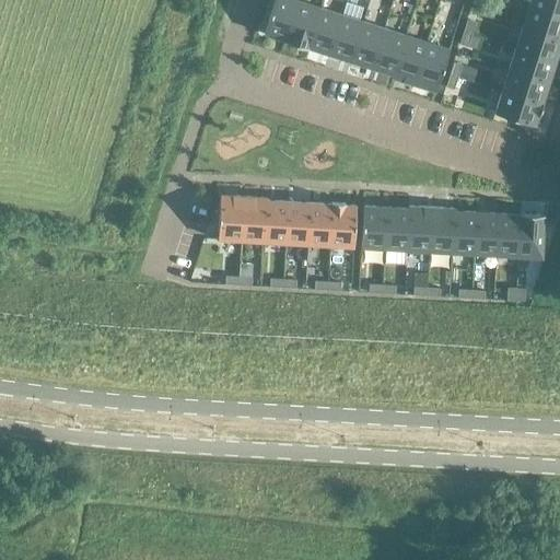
[(286,42),(299,1),(294,0),(273,0),(264,34),(286,41),(286,42)]
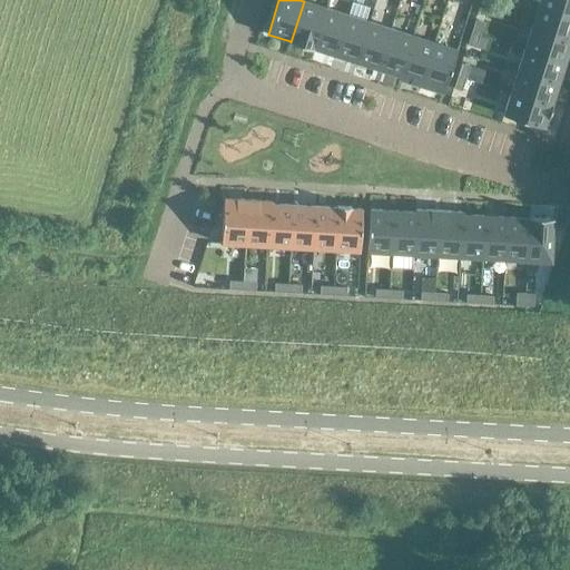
[(569,16),(569,0),(540,0),(538,7),(569,16)]
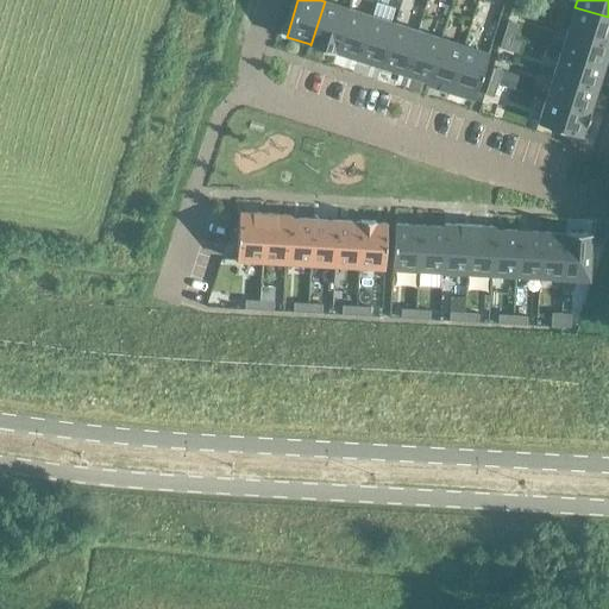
[(334,52),(349,8),(325,1),(311,45),(311,44),(309,46),(334,54),(336,52),(334,52)]
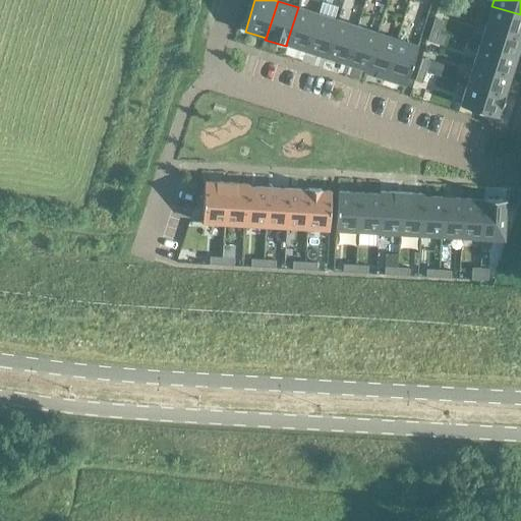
[(520,14),(491,6),(485,25),(520,37),(520,14)]
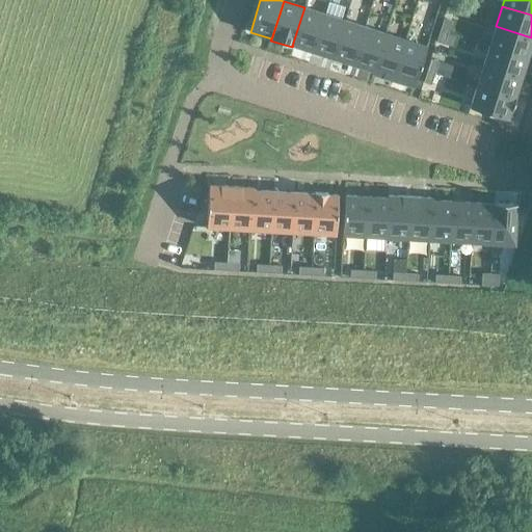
[(312,52),(324,15),(304,7),(292,46),(293,46),(312,52)]
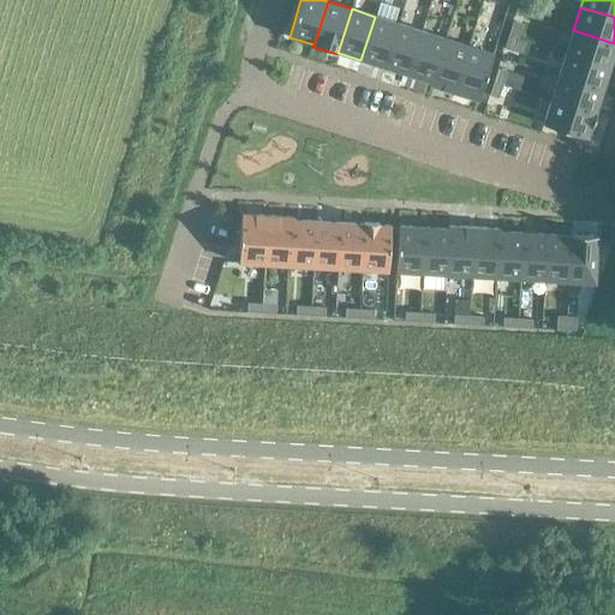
[(384,67),(398,24),(375,17),(360,60),(384,67)]
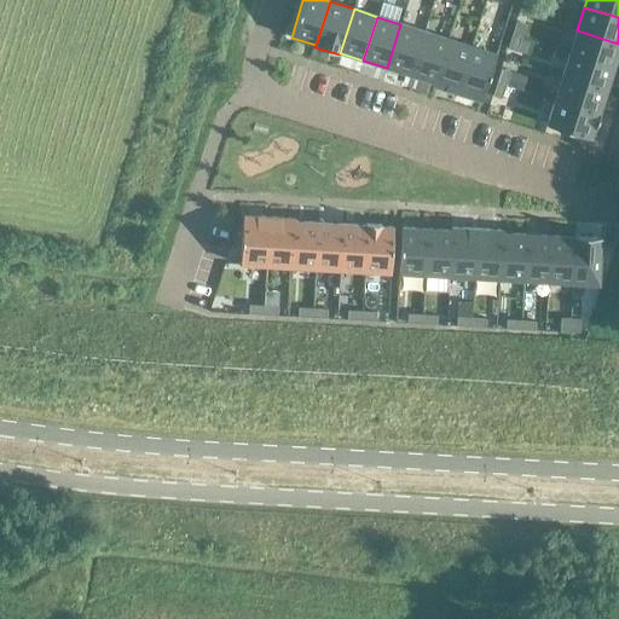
[(521,39),(526,24),(516,22),(512,35),(521,39)]
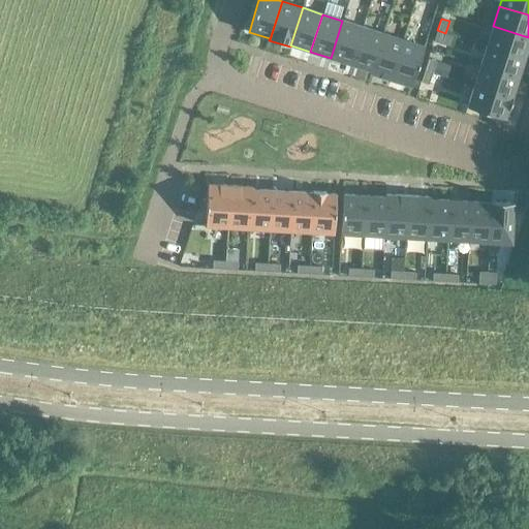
[(350,64),(363,27),(342,21),(331,58),(350,64)]
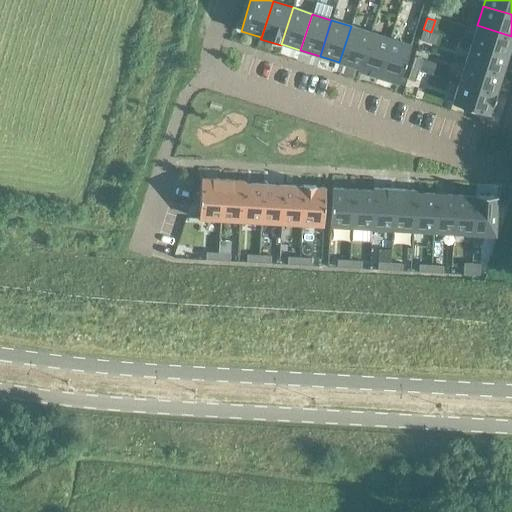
[(471,44),(507,56),(511,41),(511,36),(477,25),(471,44)]
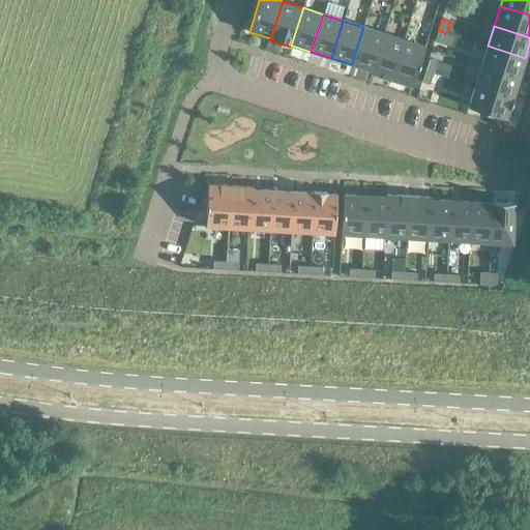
[(372,71),(383,33),(363,27),(351,64),(371,70),(372,71)]
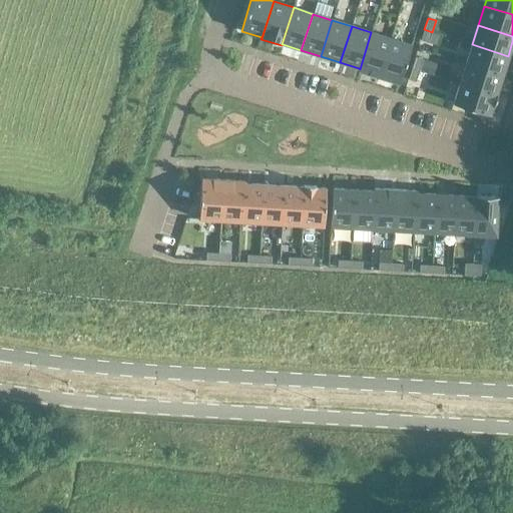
[(428,43),(432,32),(424,29),(421,41),(428,43)]
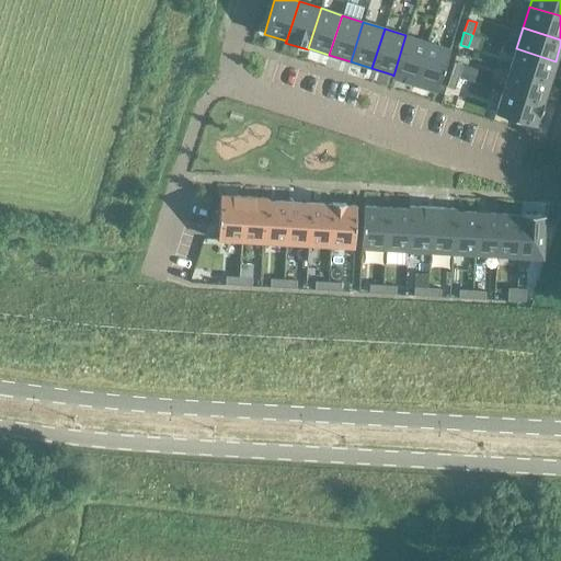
[(413,84),(427,42),(405,35),(393,76),(392,75),(391,78),(413,84)]
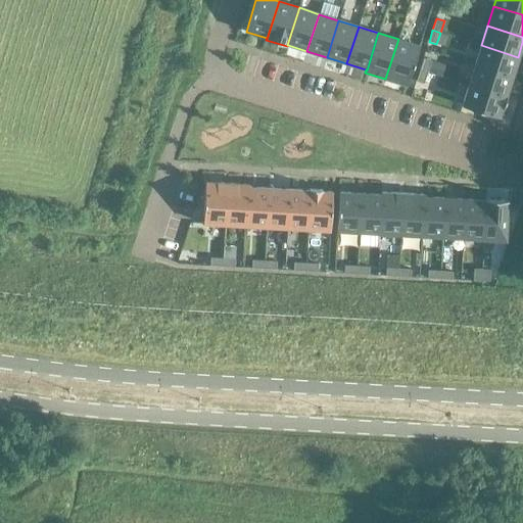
[(407,85),(419,46),(398,39),(385,79),(407,85)]
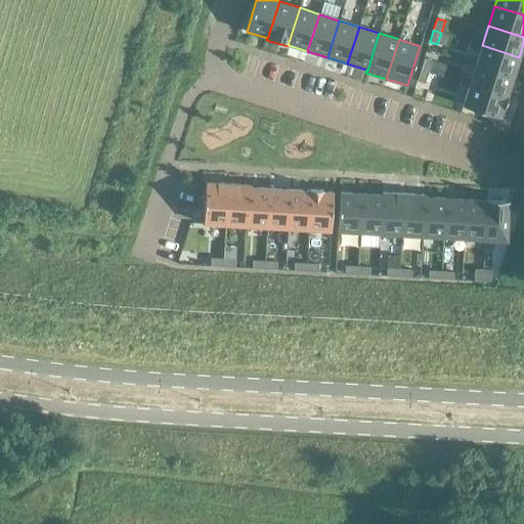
[(519,57),(482,45),(476,66),(513,77),(519,57)]
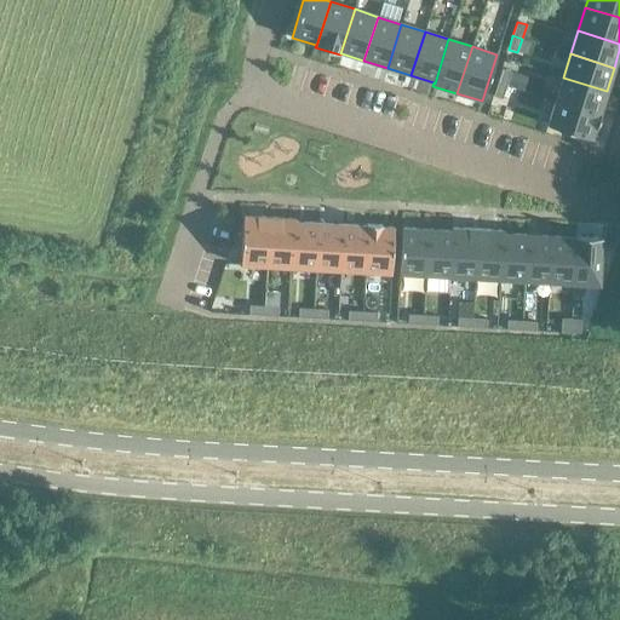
[(507,85),(511,72),(501,68),(498,82),(507,85)]
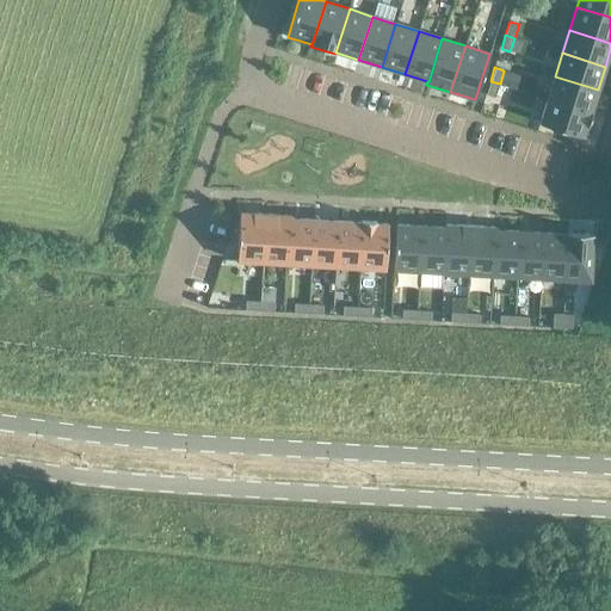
[(591,112),(598,90),(555,76),(547,99),(591,113),(591,112)]
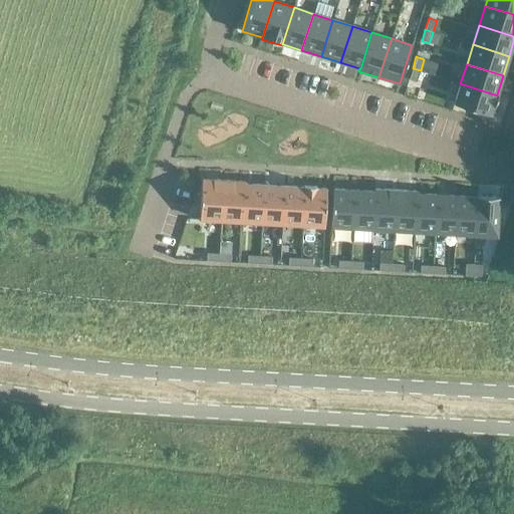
[(417,82),(421,70),(413,68),(409,79),(417,82)]
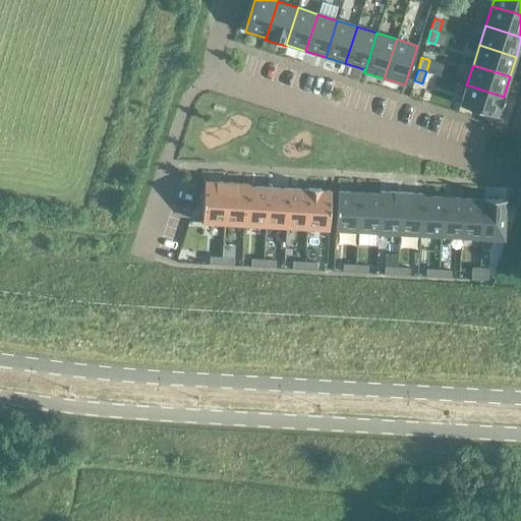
[(504,97),(466,84),(460,106),(497,117),(500,108),(501,108),(505,96),(504,96),(504,97)]
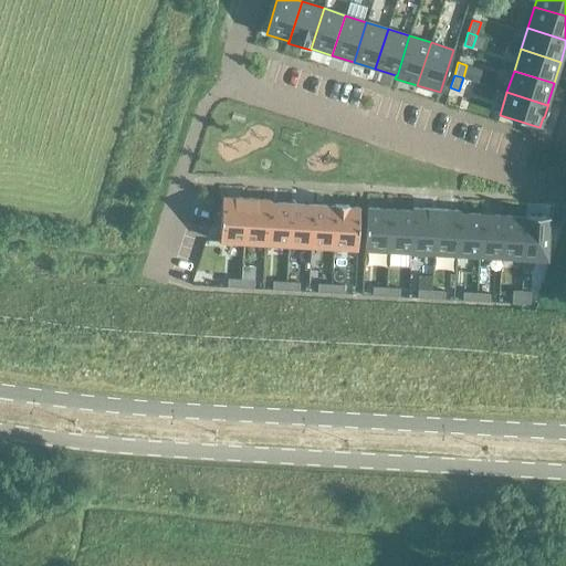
[(243,244),(247,199),(222,197),(220,242),(243,244)]
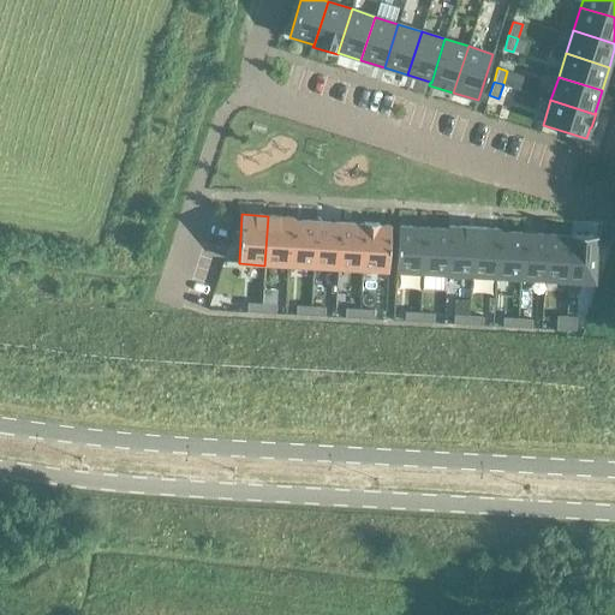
[(290,267),(292,220),(292,218),(268,216),(264,266),(290,267)]
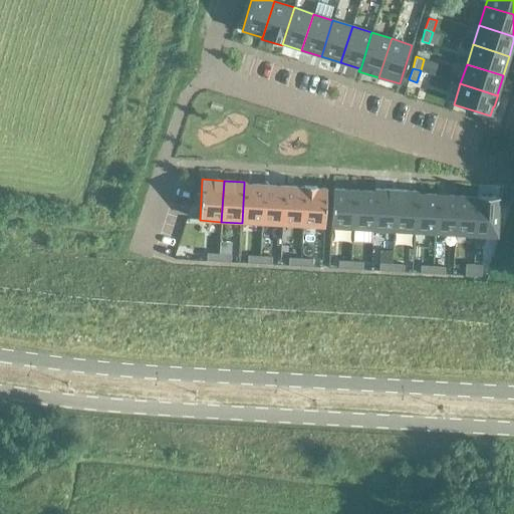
[(262,224),(264,185),(244,184),(242,223),(262,224)]
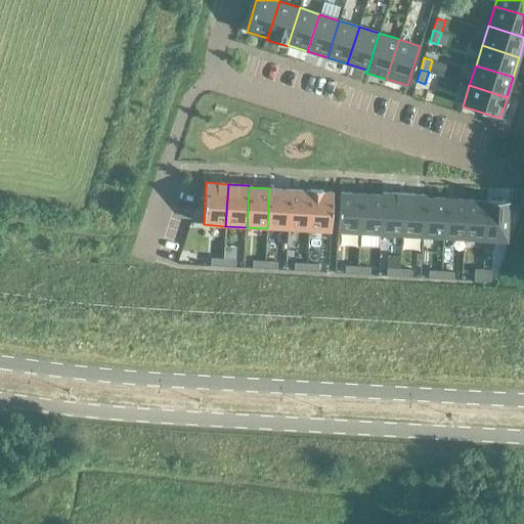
[(288,229),(290,190),(269,188),(267,228),(288,229)]
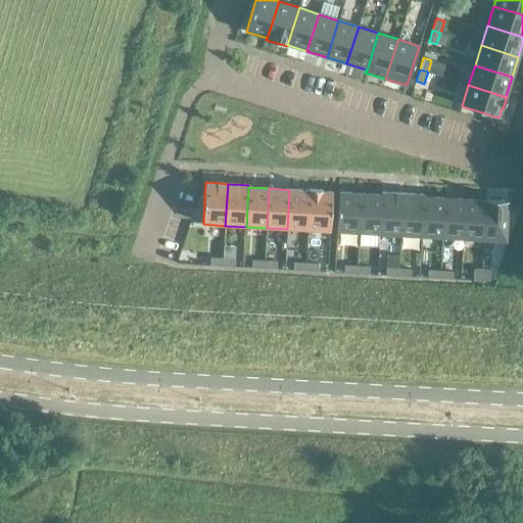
[(330,231),(332,192),(322,191),(322,190),(310,189),(308,191),(311,191),(308,230),(330,231)]
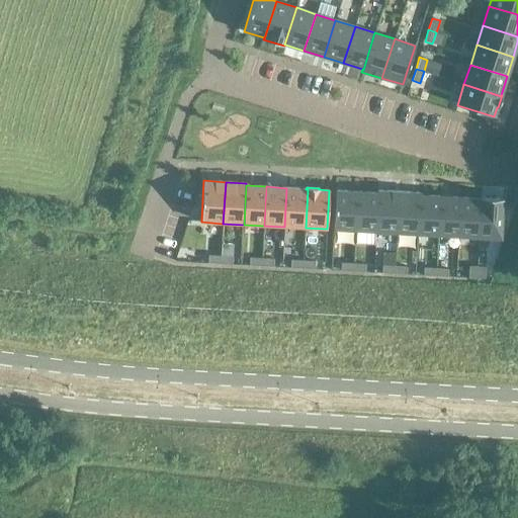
[(306,228),(308,189),(306,189),(286,188),(284,227),(306,228)]
